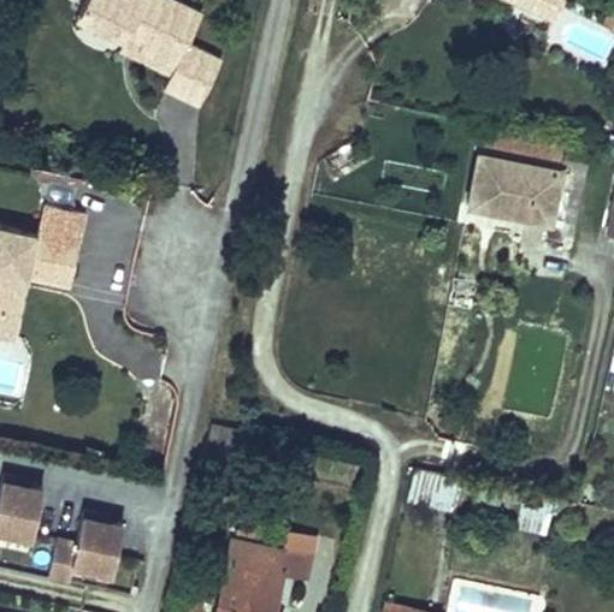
[(86,0),(75,23),(122,46),(125,40),(139,47),(133,61),(172,82),(163,101),(198,119),(223,71),(188,54),(201,24),(155,0),(86,0)]
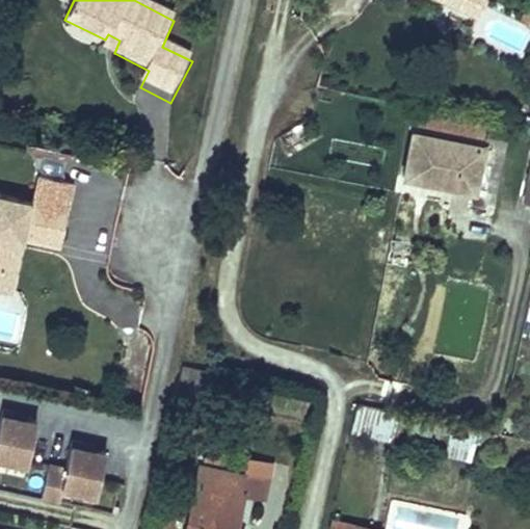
[(466,0),(432,0),(459,12),(465,3),(466,0)]
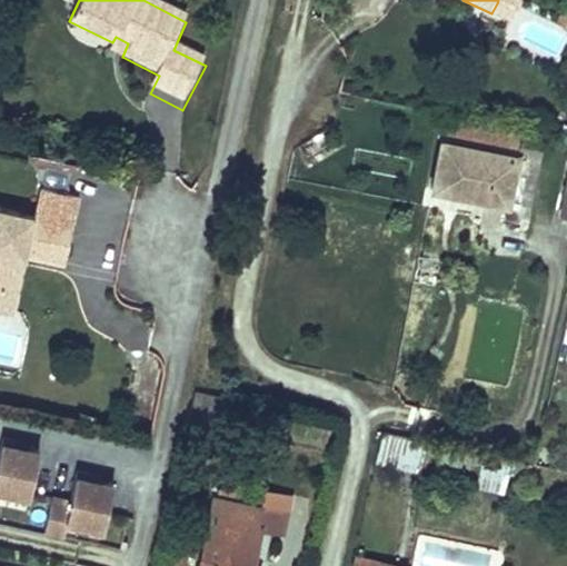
[(524,0),(498,0),(497,3),(517,13),(524,0)]
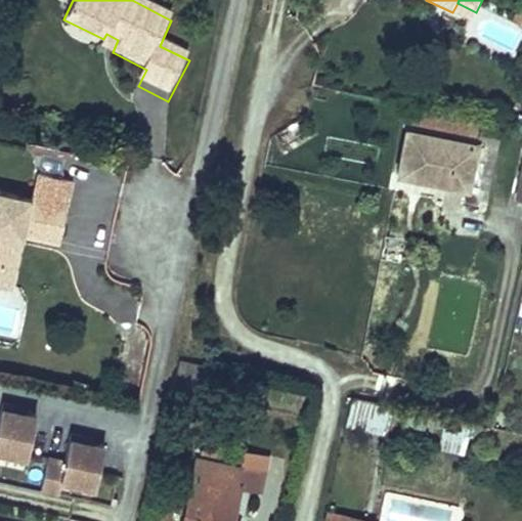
[(472,123),(410,110),(405,131),(468,143),(472,123)]
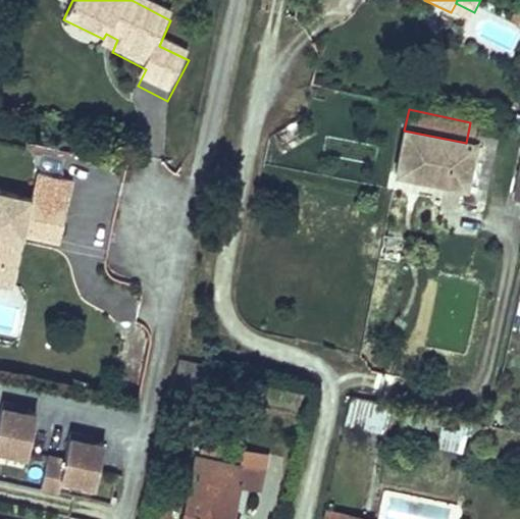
[(310,135),(302,120),(274,136),(283,150),(310,135)]
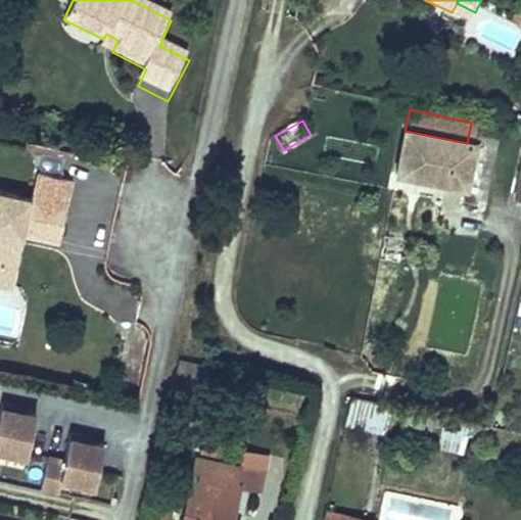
[(420,182),(463,190),(472,144),(467,143),(405,131),(401,130),(392,176),(406,179),(414,174),(420,182)]
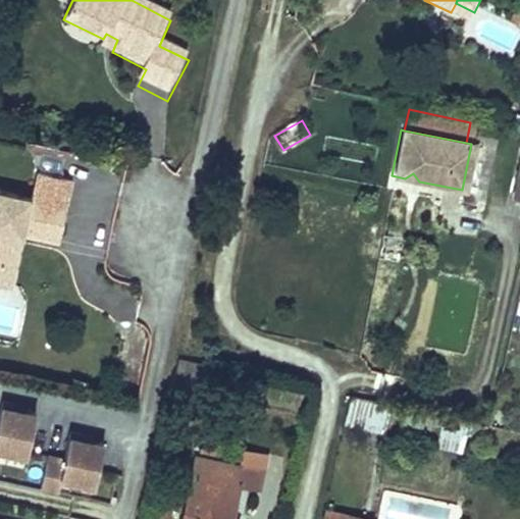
[(60,243),(73,183),(41,175),(36,200),(0,192),(0,260),(13,264),(20,234),(29,236),(60,243)]
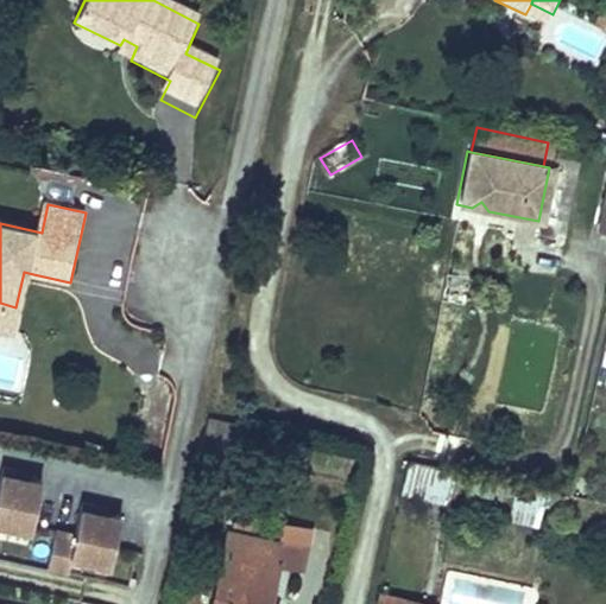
[(33,274),(24,272),(16,307),(0,303),(0,329),(20,335),(33,274)]
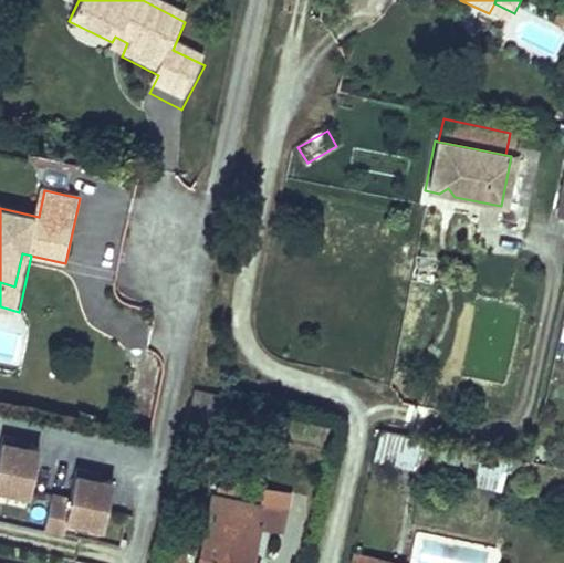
[(122,344),(142,350),(150,321),(131,314),(122,344)]
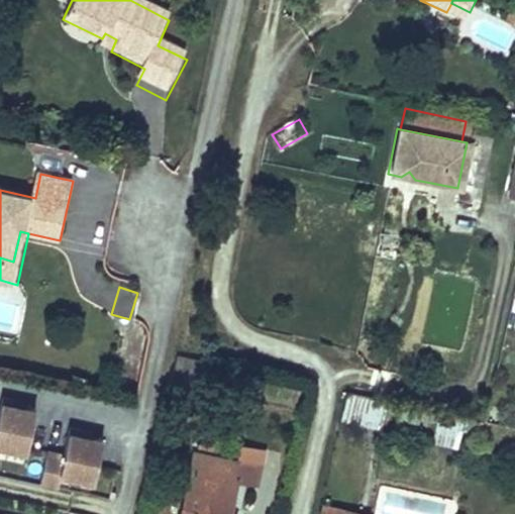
[(401,406),(347,395),(340,421),(395,432),(401,406)]
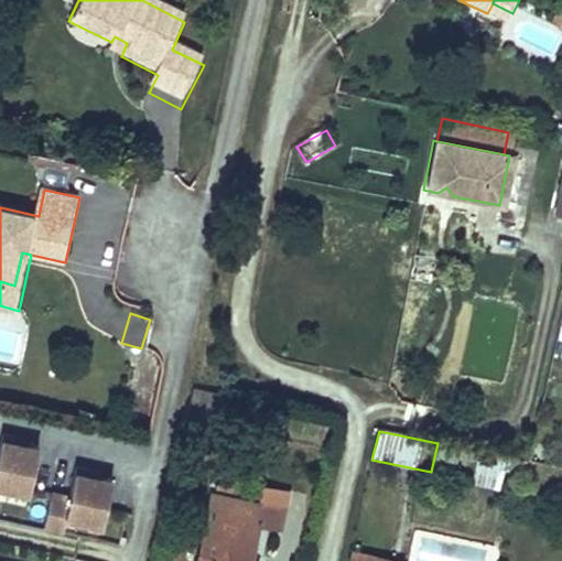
[(0,489),(32,496),(42,443),(2,435),(0,448),(0,489)]
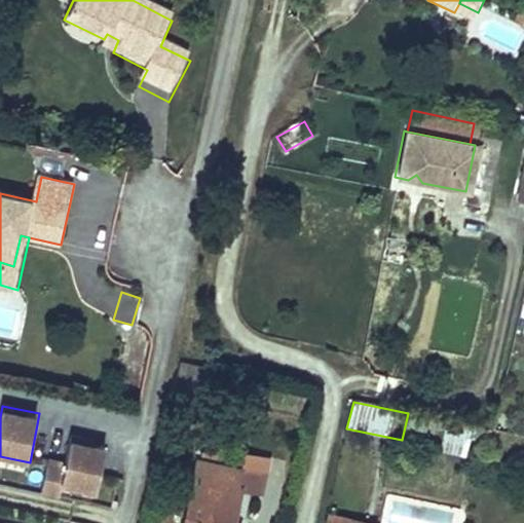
[(493,431),(447,421),(440,452),(466,457),(471,440),(491,444),(493,431)]
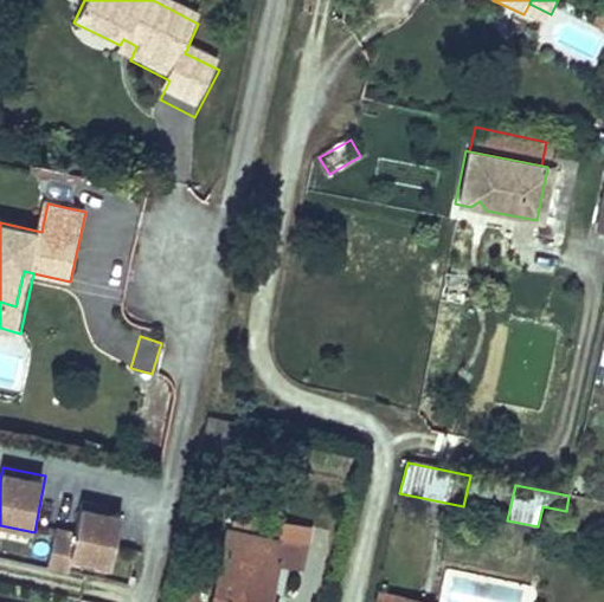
[(81,505),(77,530),(56,528),(51,561),(115,569),(123,510),(81,505)]
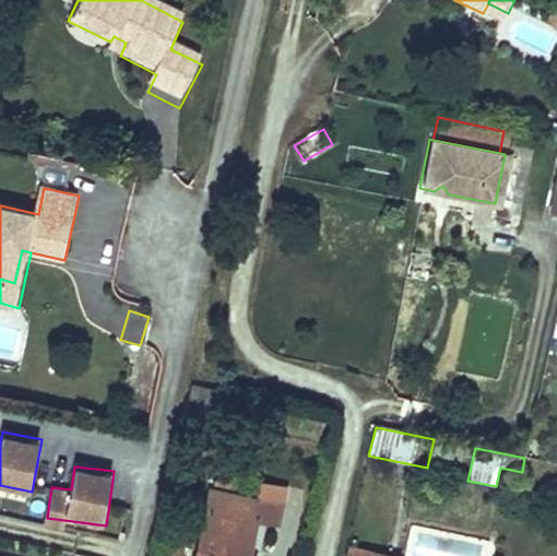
[(213,487),(211,495),(234,500),(235,491),(213,487)]
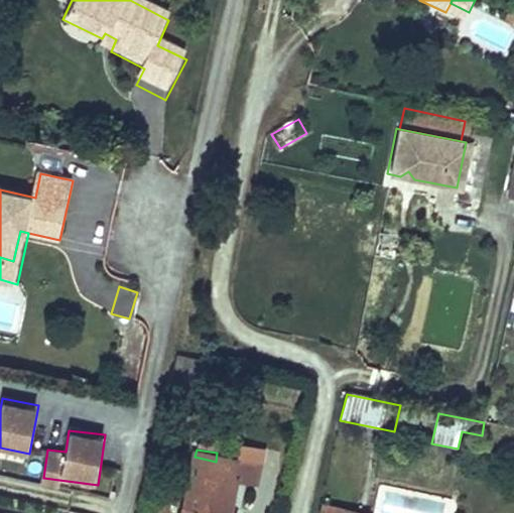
[(216,462),(195,457),(181,512),(229,512),(236,484),(232,484),(236,466),(216,462)]
